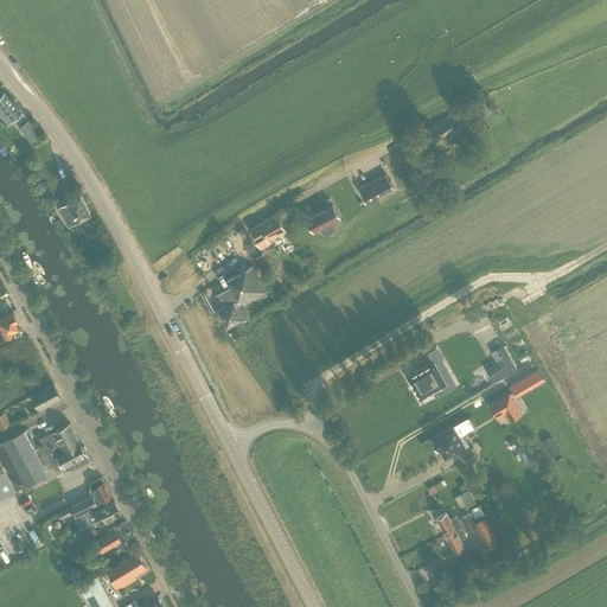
[(4,93),(0,96),(0,115),(7,123),(20,112),(4,93)]
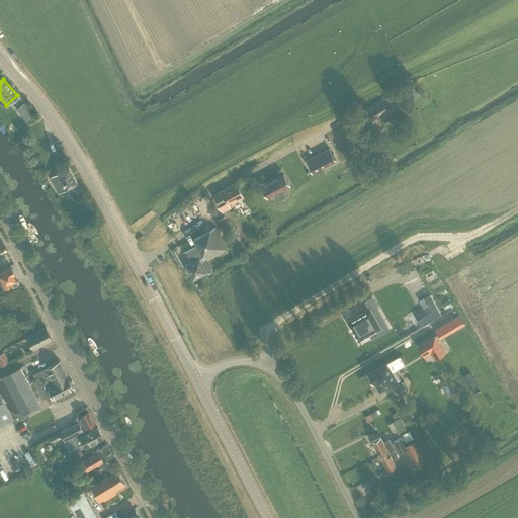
[(412,100),(420,95),(412,80),(404,84),(412,100)]
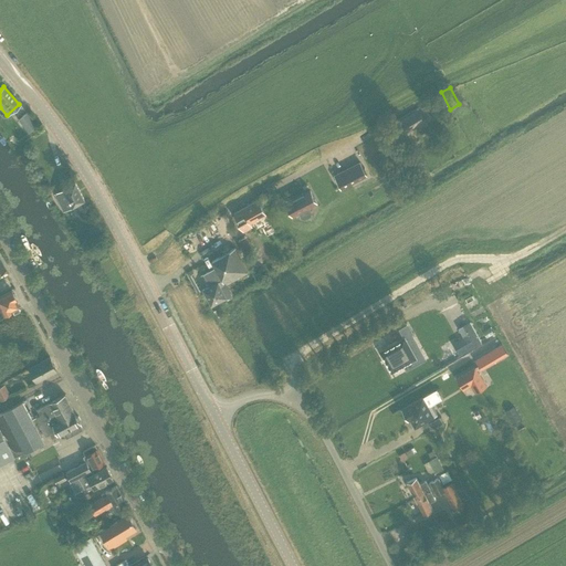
[(405,134),(426,121),(431,117),(423,105),(398,121),(405,134)]
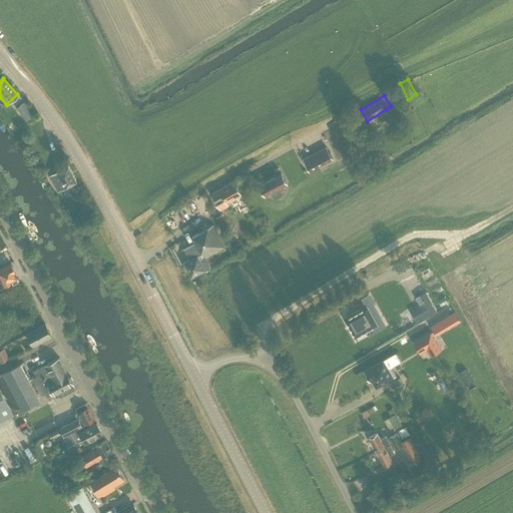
[(25,102),(17,108),(24,118),(27,121),(35,115),(33,112),(25,102)]
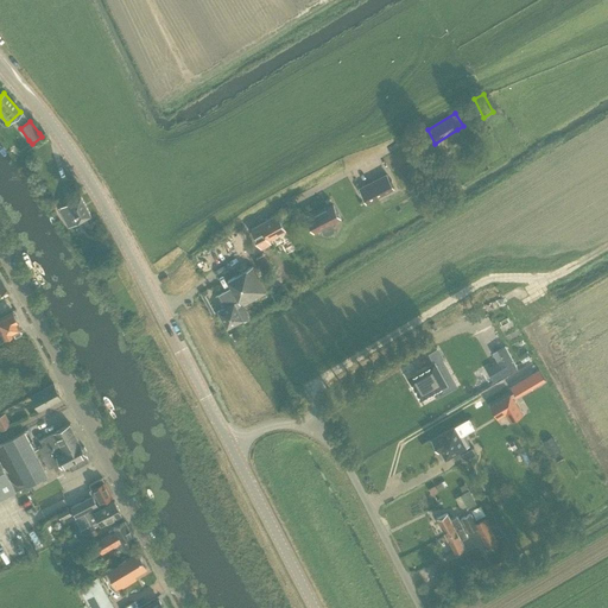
[(387,172),(359,188),(367,203),(396,188),(387,172)]
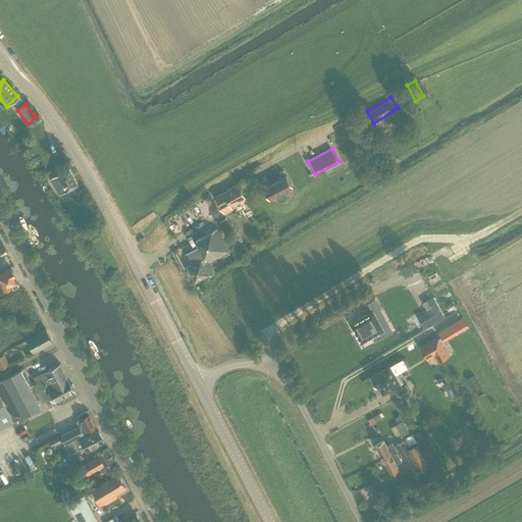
[(51,178),(56,188),(59,194),(79,185),(69,167),(51,178)]
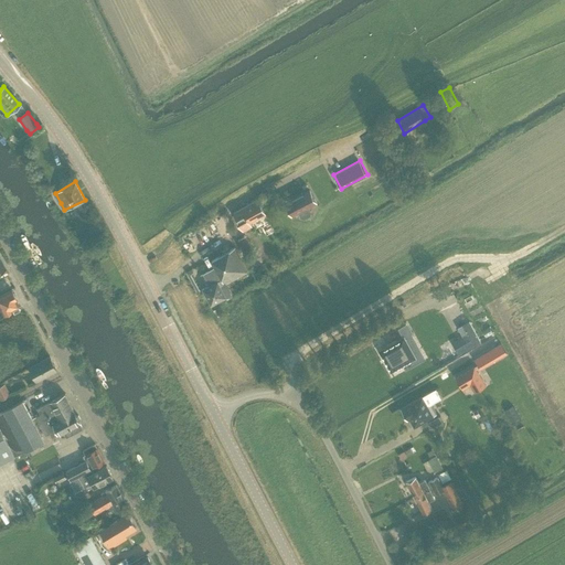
[(294,215),(300,212),(302,217),(306,219),(311,215),(312,212),(309,206),(317,202),(310,190),(287,203),(294,215)]
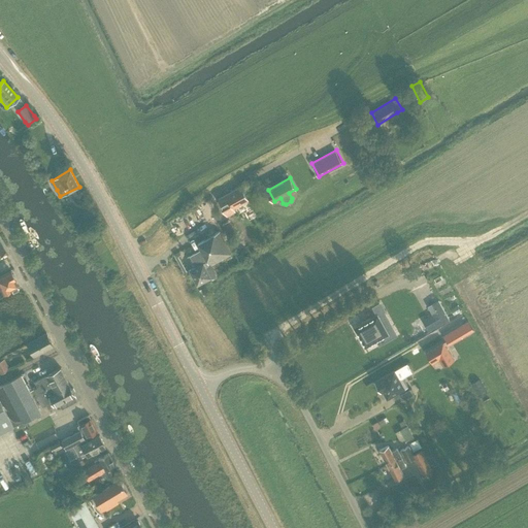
[(234,207),(249,199),(242,186),(219,198),(227,215),(235,210),(234,207)]
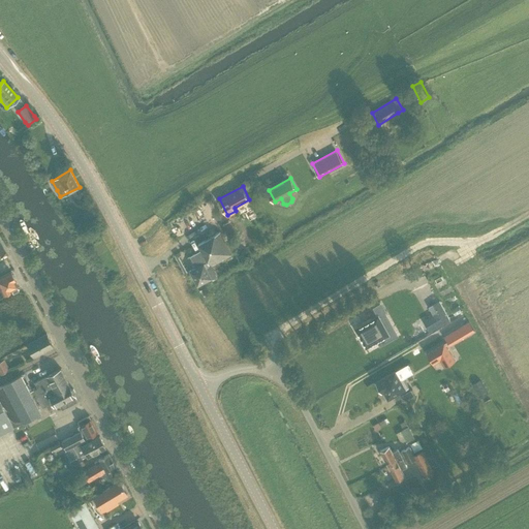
[(232,225),(225,228),(229,238),(237,235),(232,225)]
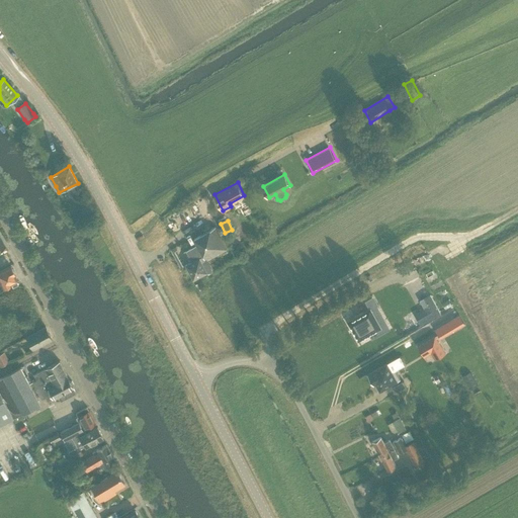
[(208,271),(200,257),(203,255),(206,260),(229,248),(217,228),(195,239),(198,244),(184,252),(190,262),(186,264),(194,278),(208,271)]
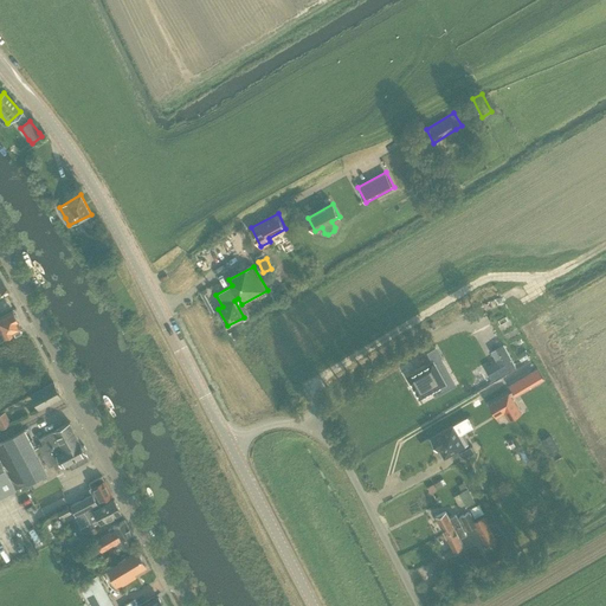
[(532,303),(537,315),(553,307),(548,295),(532,303)]
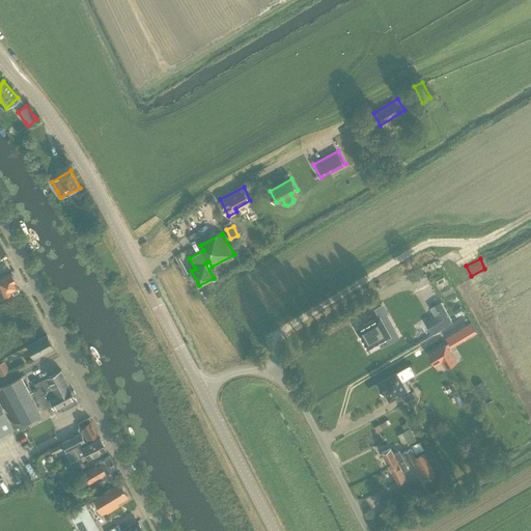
[(462,316),(484,303),(464,268),(441,281),(462,316)]
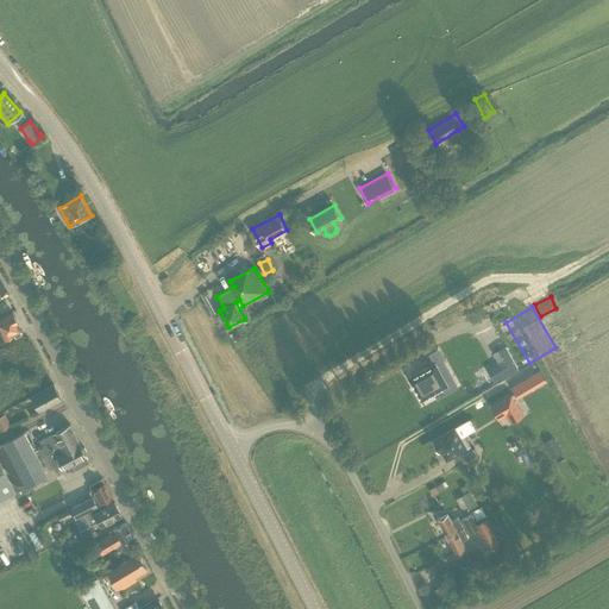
[(12,334),(11,333),(19,328),(16,322),(18,321),(12,312),(0,318),(0,333),(1,333),(4,339),(12,334)]
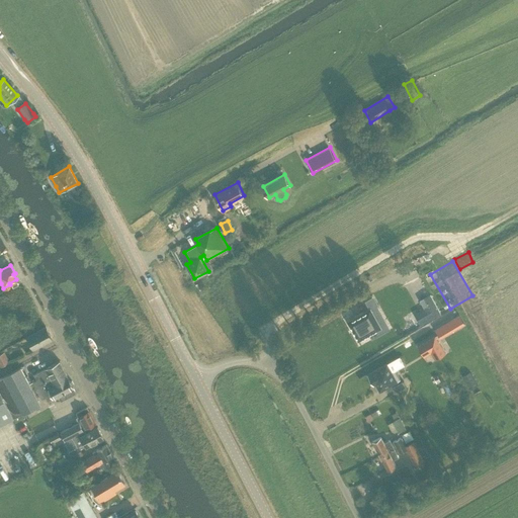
[(371,308),(349,321),(360,339),(382,327),(371,308)]
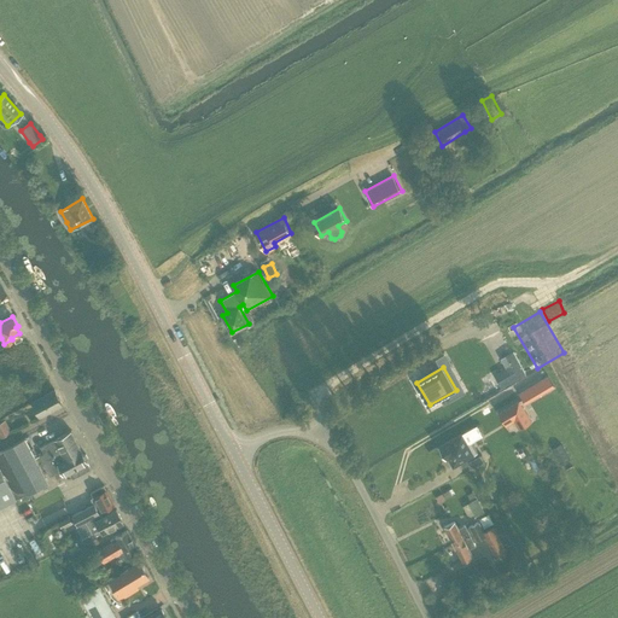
[(549,375),(542,379),(548,390),(555,386),(549,375)]
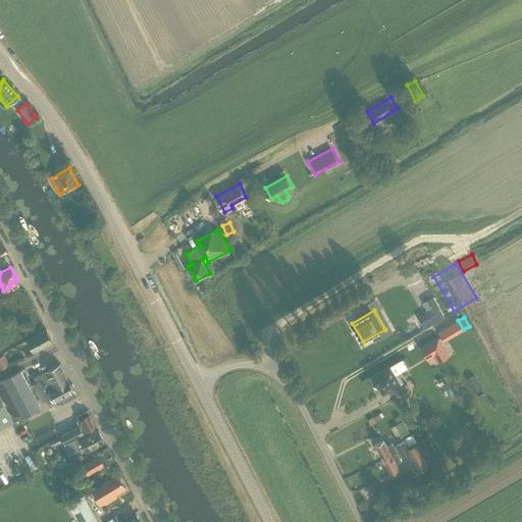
[(169,320),(174,329),(178,326),(174,318),(169,320)]
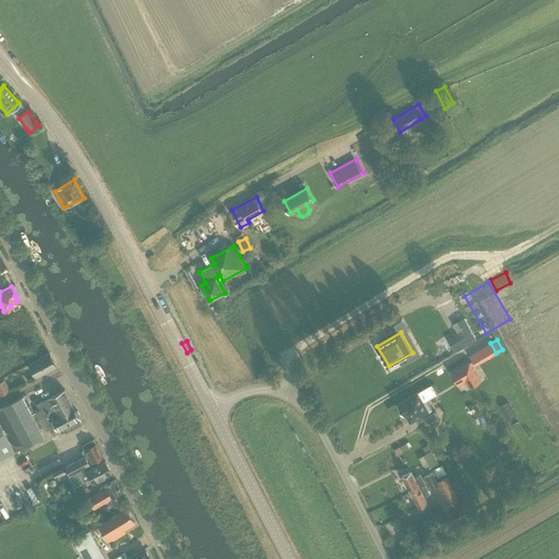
[(476,365),(483,361),(477,352),(470,355),(476,365)]
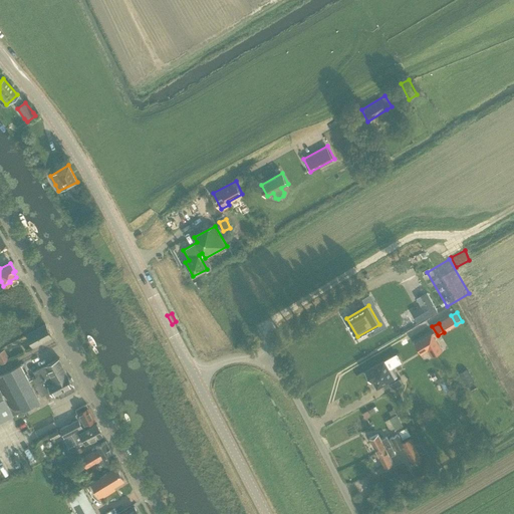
[(45,324),(26,334),(33,347),(52,337),(45,324)]
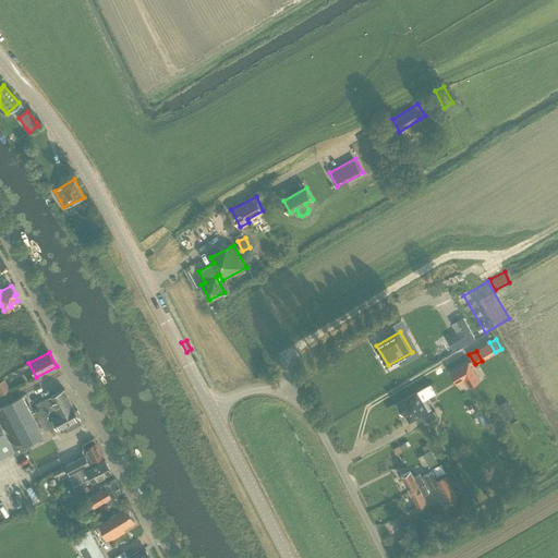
[(432,359),(423,364),(431,377),(439,372),(432,359)]
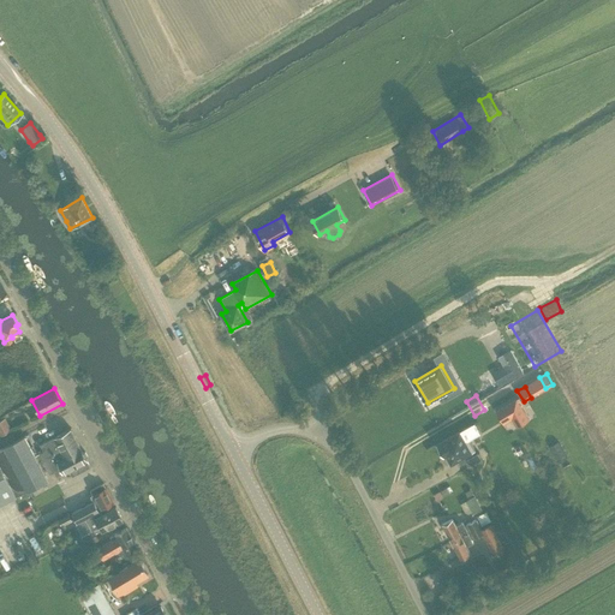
[(517,398),(496,410),(502,421),(511,416),(518,427),(530,419),(517,398)]
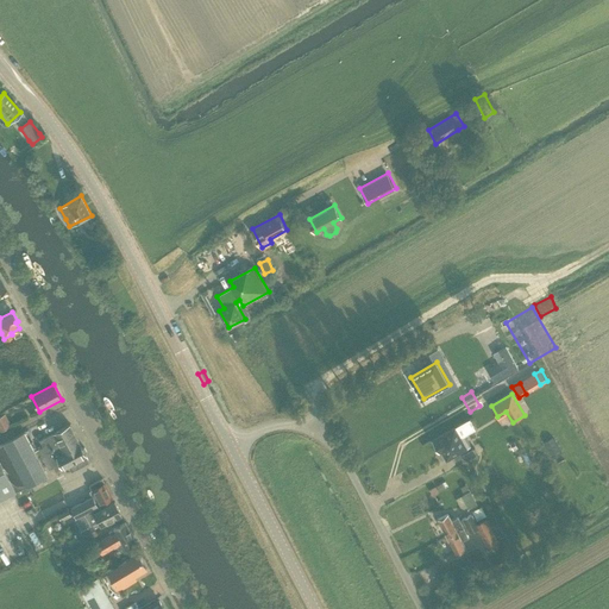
[(0,428),(1,431),(12,425),(6,414),(0,416),(0,428)]
